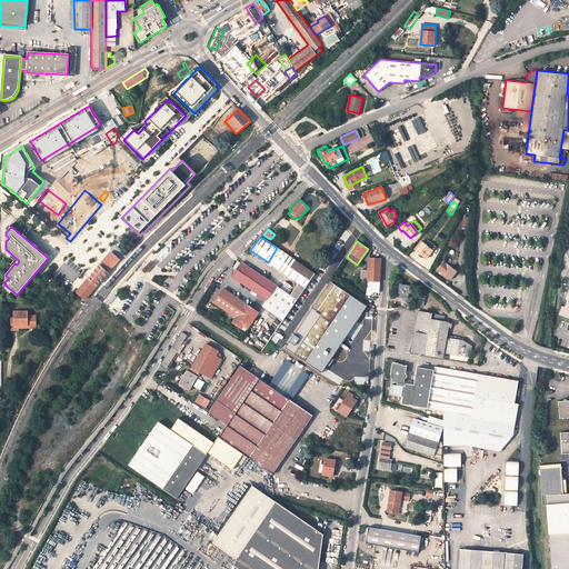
[(421,241),(415,249),(426,258),(432,250),(421,241)]
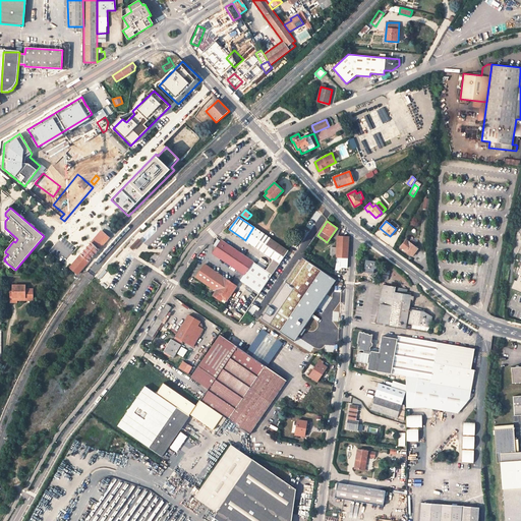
[(245,240),(273,258),(265,270),(272,275),(289,250),(253,227),(245,240)]
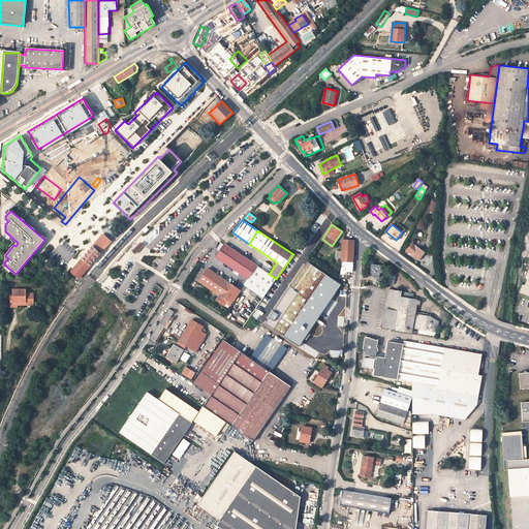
[(111,241),(103,235),(93,246),(100,253),(111,241)]
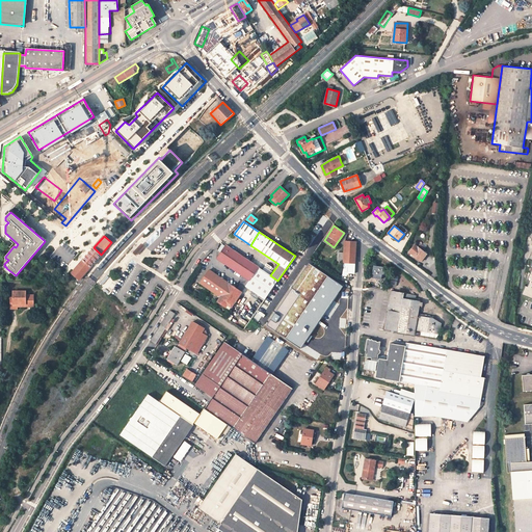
[(349,272),(350,263),(351,263),(354,263),(356,242),(344,241),(343,271),(349,272)]
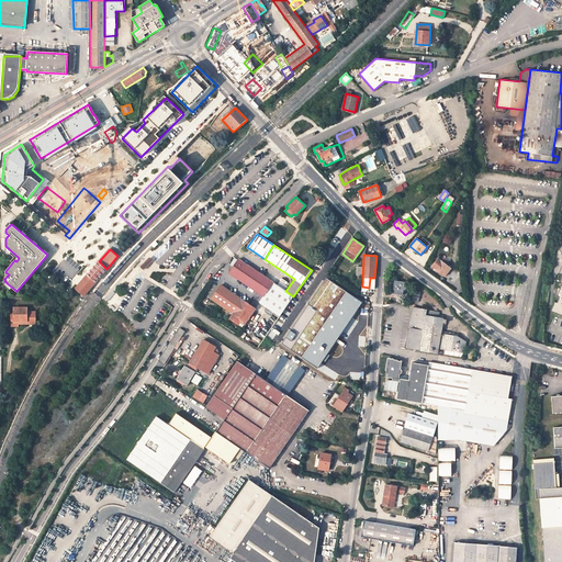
[(149,258),(139,267),(143,270),(152,260),(149,258)]
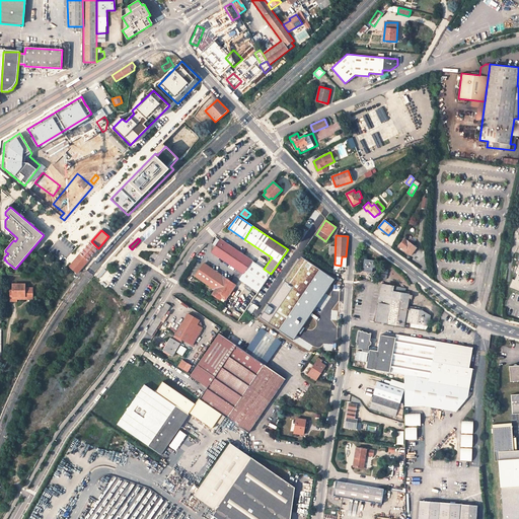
[(237,250),(221,239),(220,240),(217,238),(212,243),(215,246),(212,251),(243,273),(239,279),(258,292),(271,274),(264,269),(237,250)]
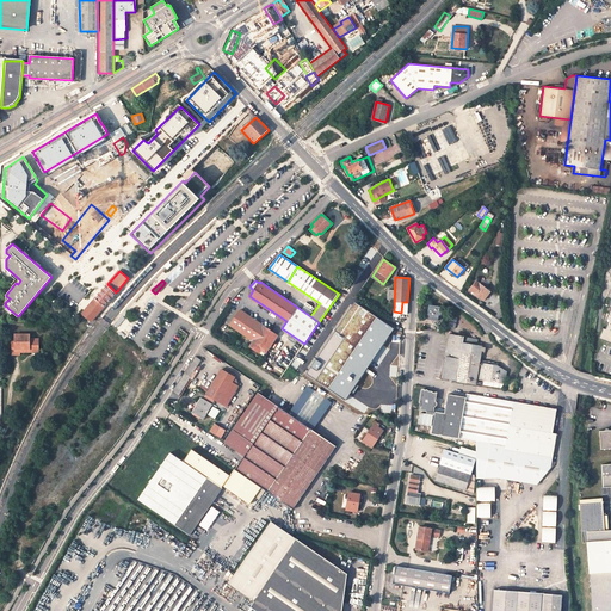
[(476,281),(470,289),(483,300),(489,291),(476,281)]
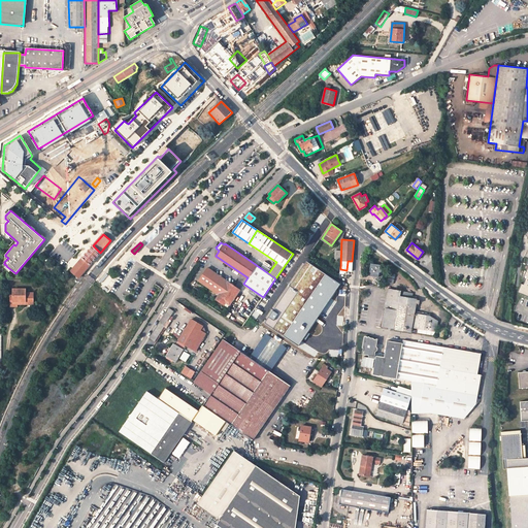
[(87,268),(90,265),(92,262),(95,259),(99,254),(91,248),(87,253),(83,258),(81,258),(78,262),(70,271),(77,278),(84,271),(87,268)]
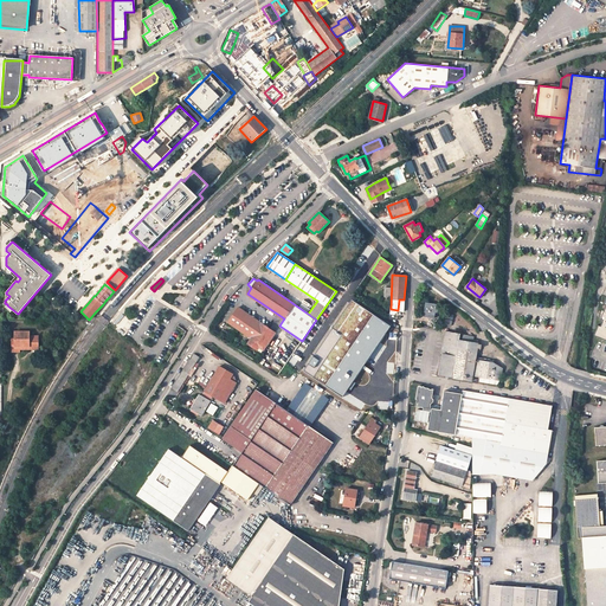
[(425,302),(423,316),(432,318),(434,318),(437,304),(434,304),(425,302)]
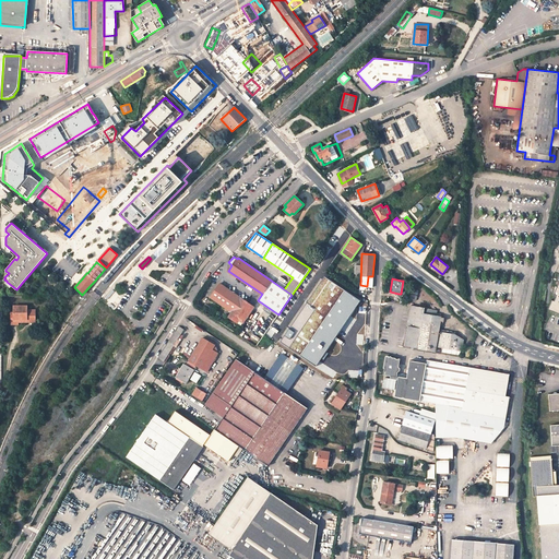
[(244,321),(253,307),(219,283),(210,297),(228,310),(233,312),(229,317),(241,325),(244,321)]
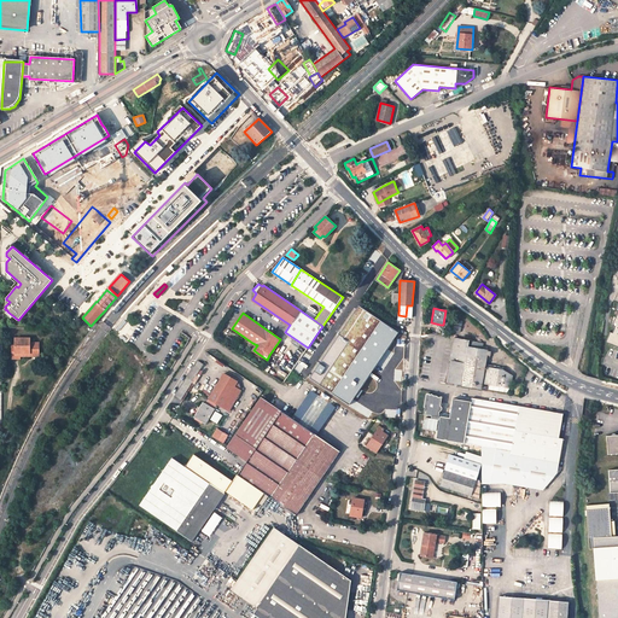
[(616,327),(613,333),(611,332),(607,340),(617,344),(617,314),(613,326),(616,327)]
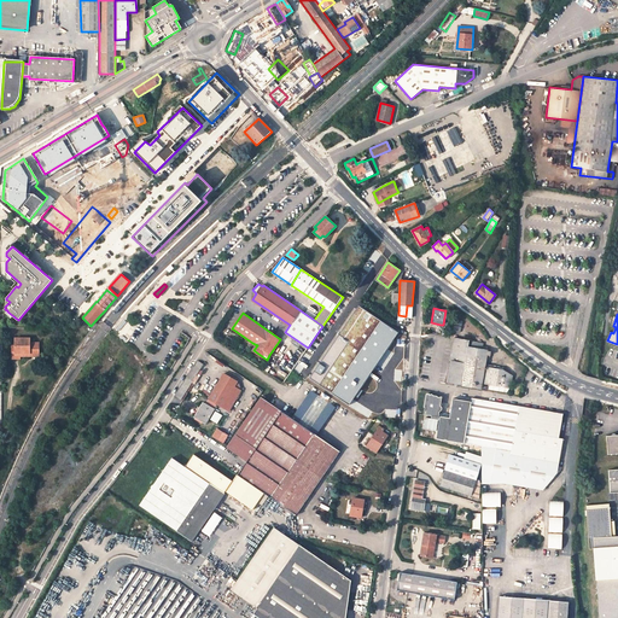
[(318,380),(342,397),(356,407),(357,406),(357,404),(360,406),(367,412),(402,362),(392,355),(401,343),(362,316),(318,380)]
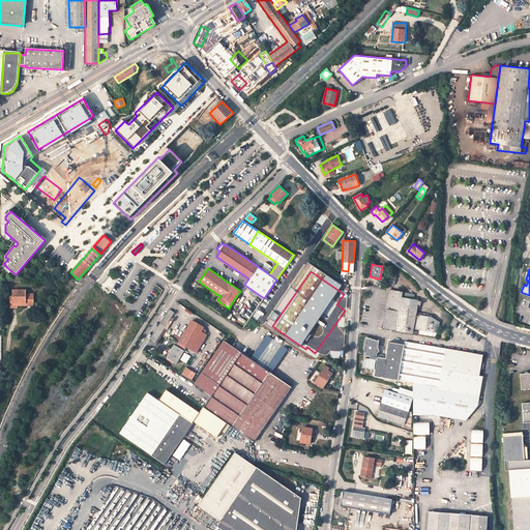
[(25,294),(25,290),(16,290),(16,307),(17,307),(17,305),(33,305),(33,294),(25,294)]
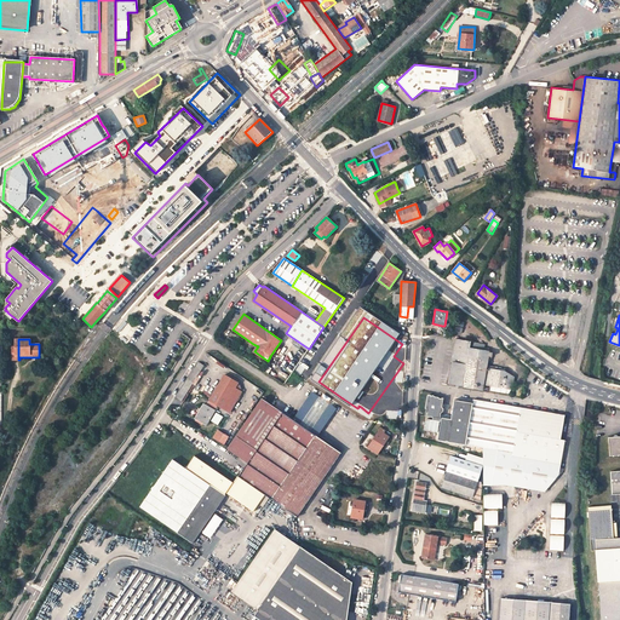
[(492,385),(491,390),(494,391),(495,386),(499,371),(487,368),(487,365),(488,357),(492,359),(493,352),(489,352),(488,351),(489,349),(483,348),(484,344),(471,342),(455,339),(448,384),(483,390),(483,389),(483,384),(491,385),(492,385)]
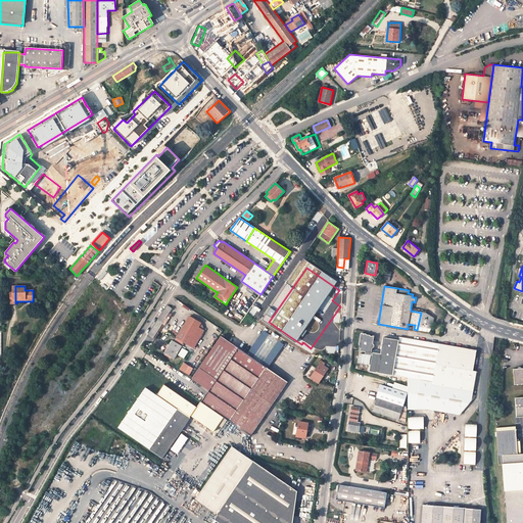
[(154,338),(163,323),(162,323),(172,308),(167,305),(158,320),(149,335),(154,338)]
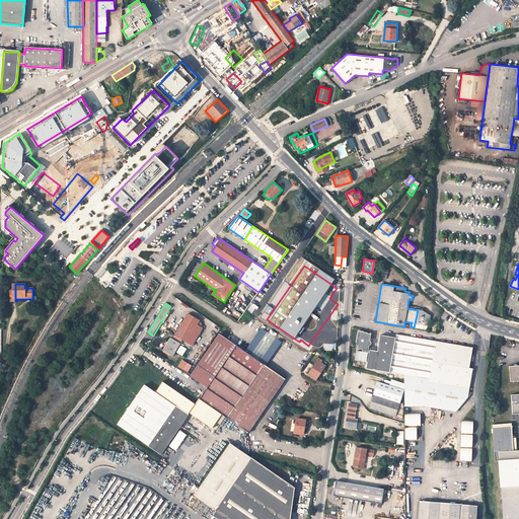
[(414,327),(428,329),(429,325),(430,315),(422,310),(418,310),(415,323),(414,327)]
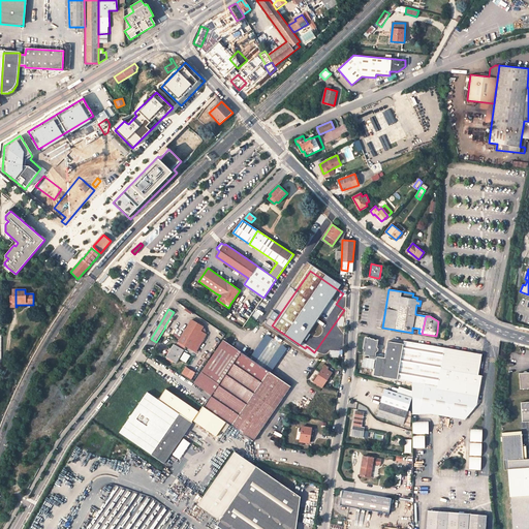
[(176,346),(174,345),(166,356),(176,362),(185,346),(190,349),(195,352),(206,335),(200,332),(204,327),(191,319),(179,342),(176,346)]
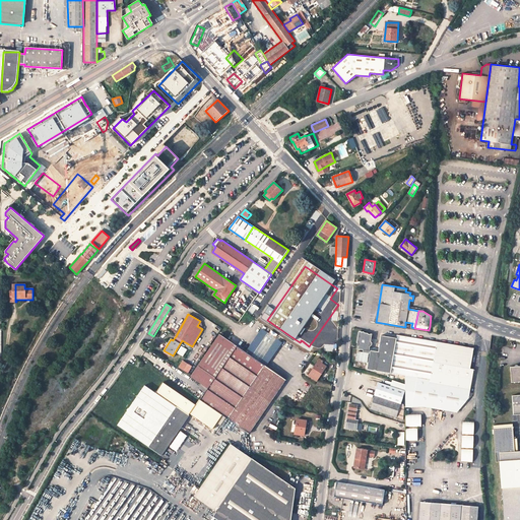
[(264,325),(284,339),(287,334),(267,320),(264,325)]
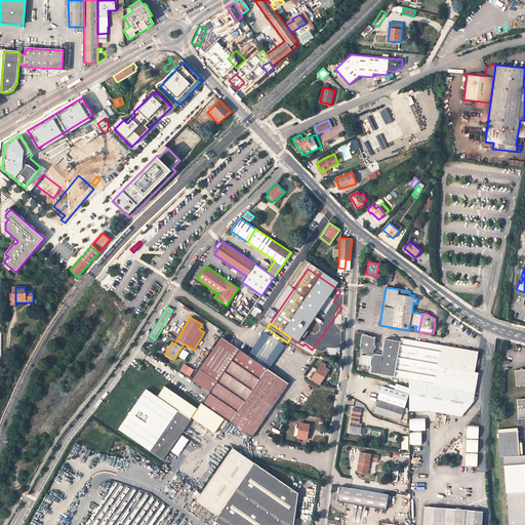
[(287,342),(267,328),(248,355),(267,368),(269,369),(287,342)]
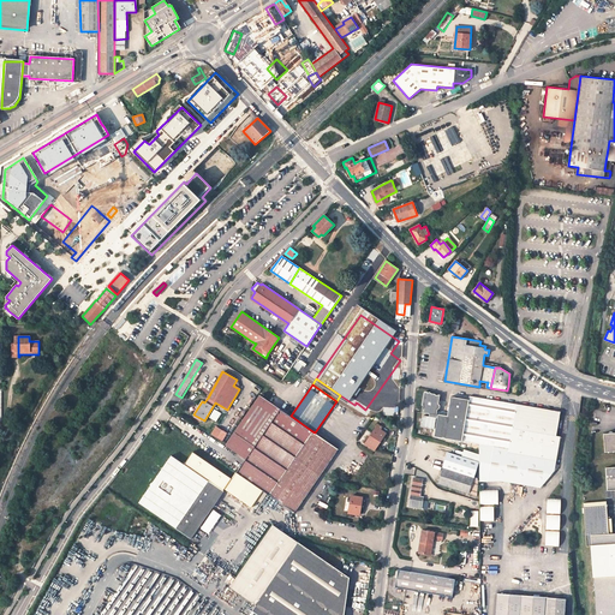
[(560,411),(470,395),(470,396),(469,400),(466,418),(459,417),(461,398),(452,396),(448,415),(447,416),(446,415),(447,412),(442,411),(437,410),(440,408),(440,406),(439,404),(440,398),(437,395),(435,394),(435,395),(433,395),(430,392),(429,392),(425,395),(422,412),(429,413),(428,417),(422,416),(421,428),(434,430),(436,418),(431,417),(433,415),(436,415),(437,413),(439,415),(435,433),(445,435),(443,437),(471,443),(471,446),(478,447),(495,449),(495,447),(508,449),(508,452),(556,460),(560,437),(556,436),(560,411)]
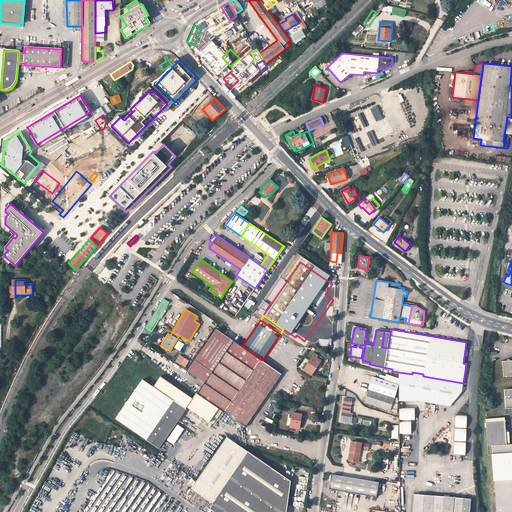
[(205,382),(233,340),(216,329),(188,370),(205,382)]
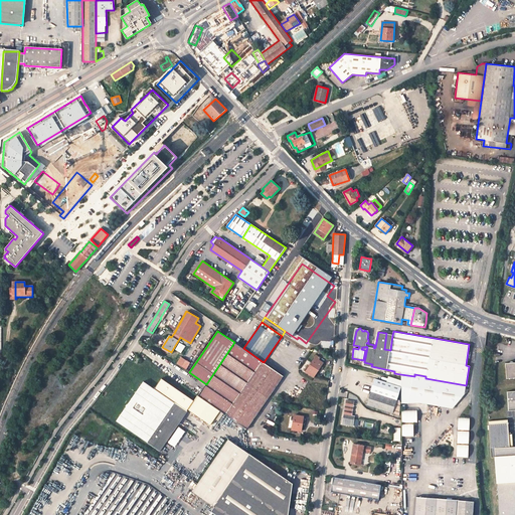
[(392,335),(386,333),(384,349),(390,350),(392,335)]
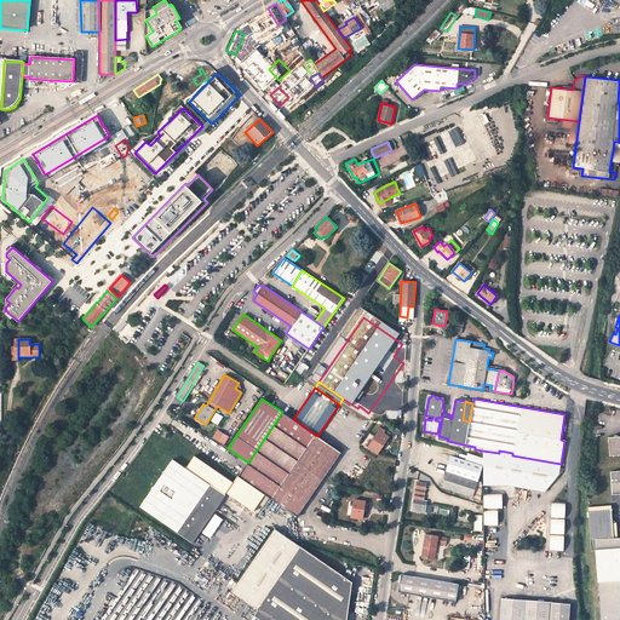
[(194,417),(195,418),(204,405),(202,403),(194,417)]
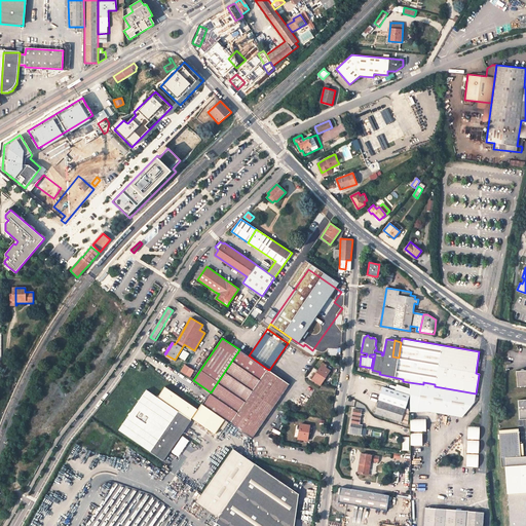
[(228,422),(230,423),(237,412),(246,401),(253,389),(260,379),(267,369),(249,355),(239,349),(211,392),(202,404),(228,422)]
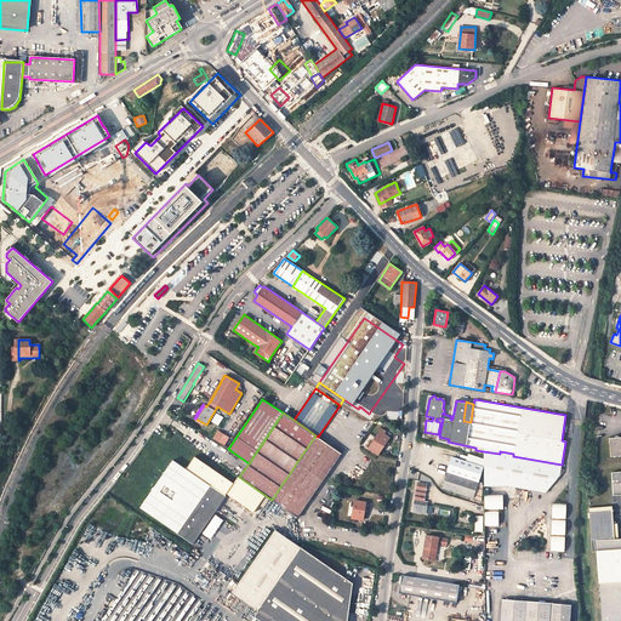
[(380,429),(368,448),(377,455),(388,438),(383,434),(385,432),(380,429)]
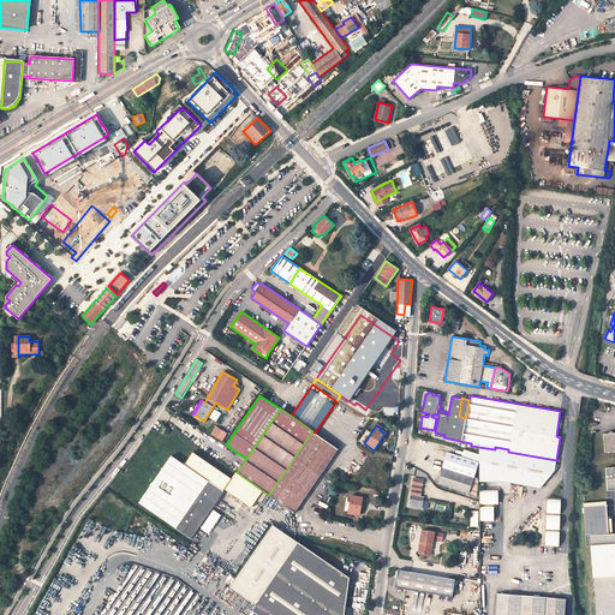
[(225,441),(228,433),(215,427),(212,435),(225,441)]
